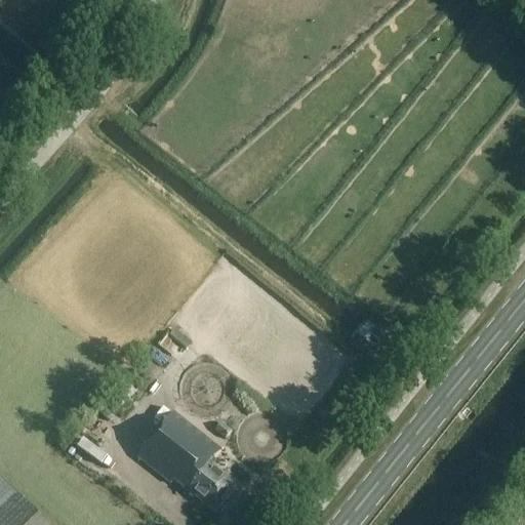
[(160,300),(153,315),(163,319),(170,305),(160,300)]
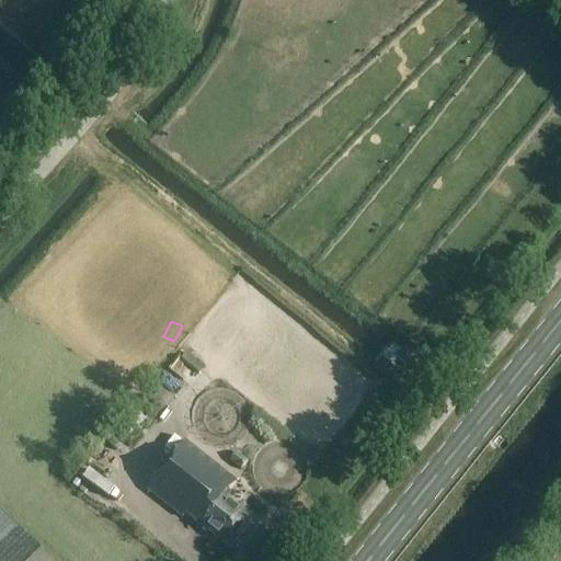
[(175,355),(162,370),(180,385),(192,368),(175,355)]
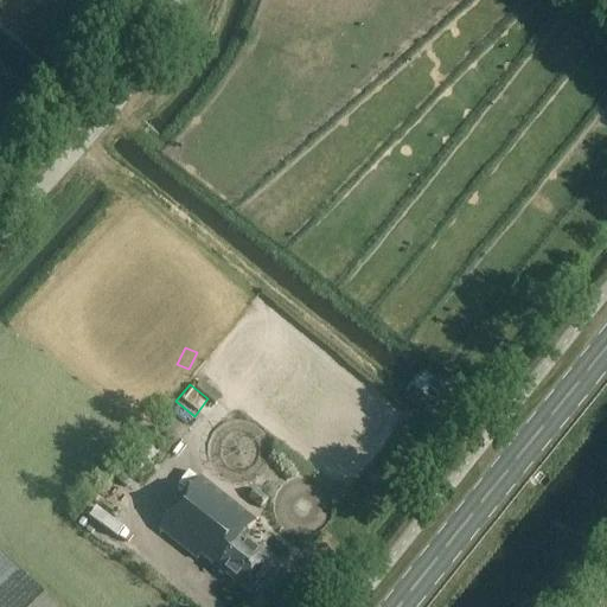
[(272,568),(242,543),(255,528),(199,484),(159,534),(197,563),(200,561),(247,599),(272,568)]
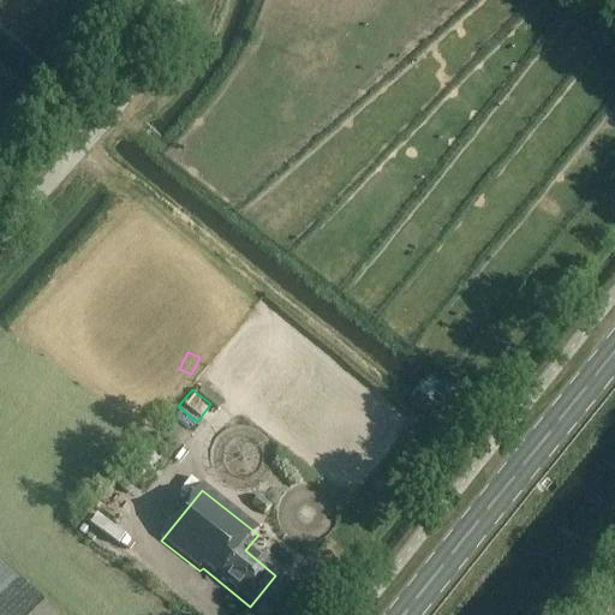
[(272,506),(260,497),(252,507),(263,515),(272,506)]
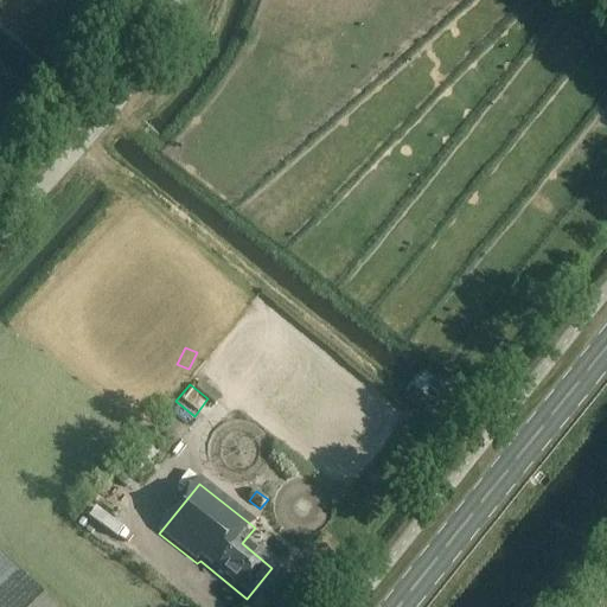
[(95,502),(87,511),(109,531),(117,522),(95,502)]
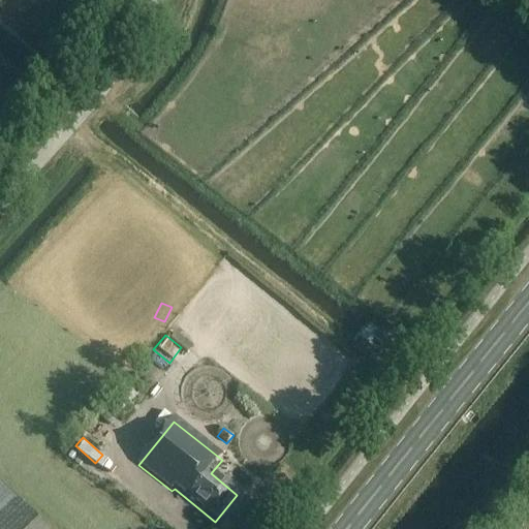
[(0,528),(45,528),(0,483),(0,528)]
